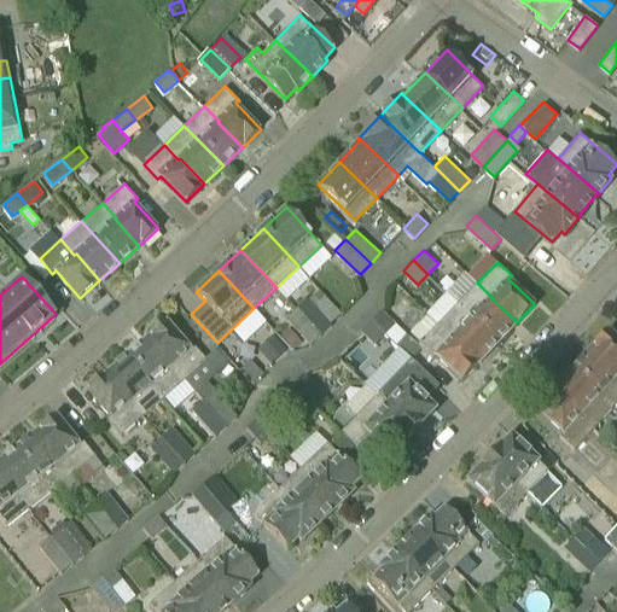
[(499,342),(517,322),(490,297),(492,297),(477,283),(458,302),(499,342)]
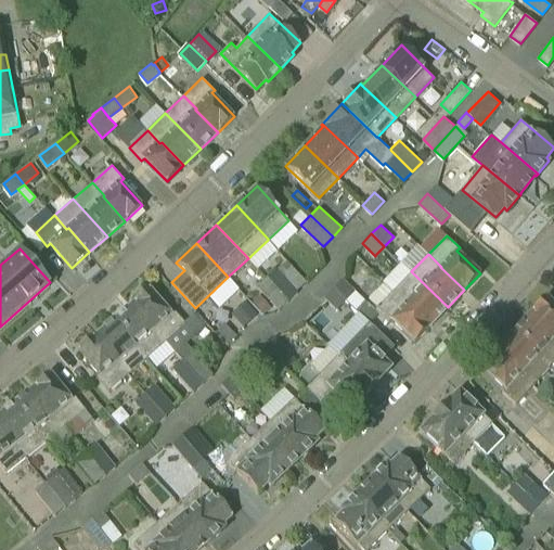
[(294,265),(287,258),(277,268),(283,275),(294,265)]
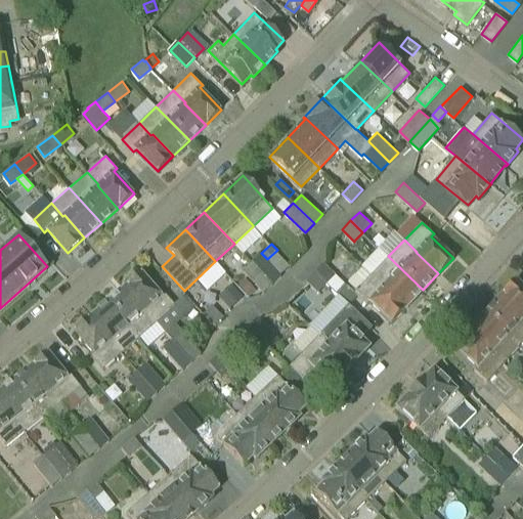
[(253,261),(272,283),(281,274),(279,272),(267,259),(261,253),(253,261)]
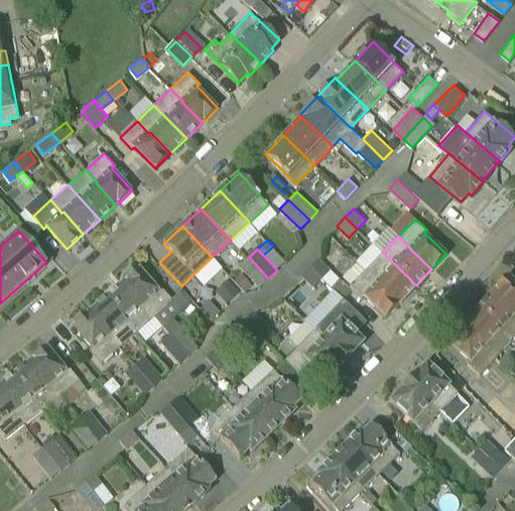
[(416,285),(382,252),(366,269),(378,281),(379,280),(401,301),(416,285)]
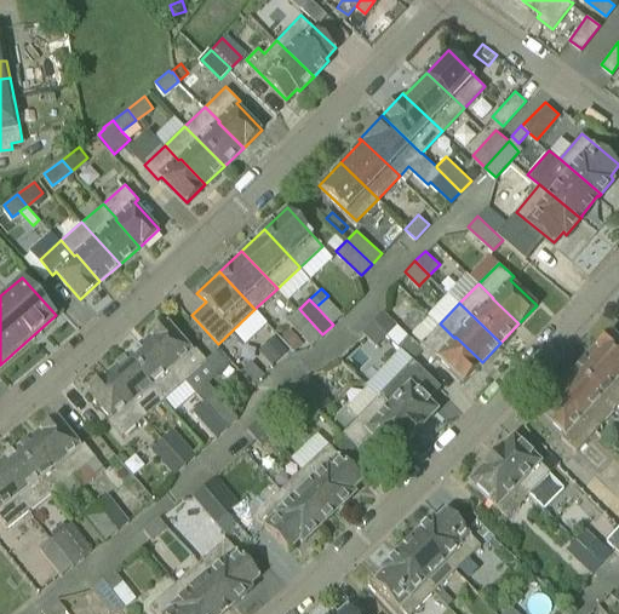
[(311,344),(322,334),(299,309),(288,319),(311,344)]
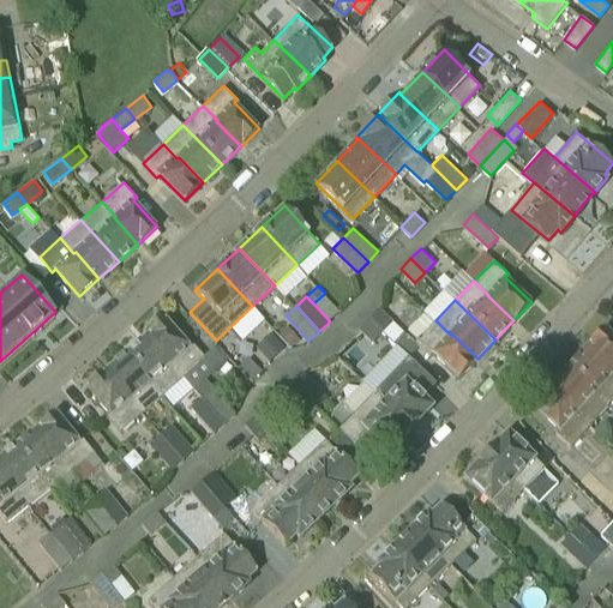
[(370,317),(383,330),(394,320),(379,307),(370,317)]
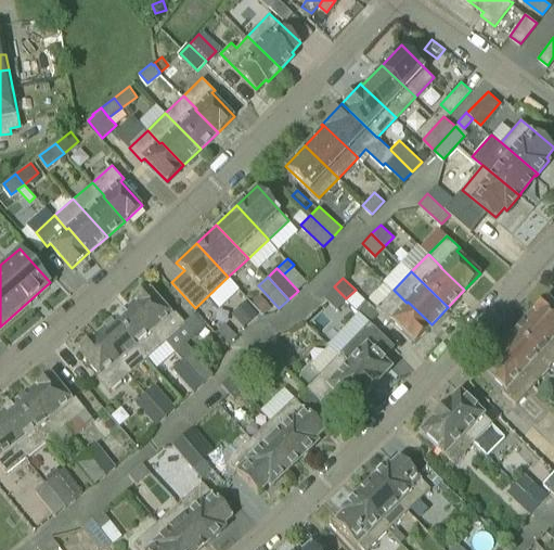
[(182,357),(203,382),(213,373),(185,342),(208,323),(196,310),(184,321),(174,309),(171,311),(150,286),(131,303),(153,328),(155,325),(166,340),(167,339),(183,357),(182,357)]
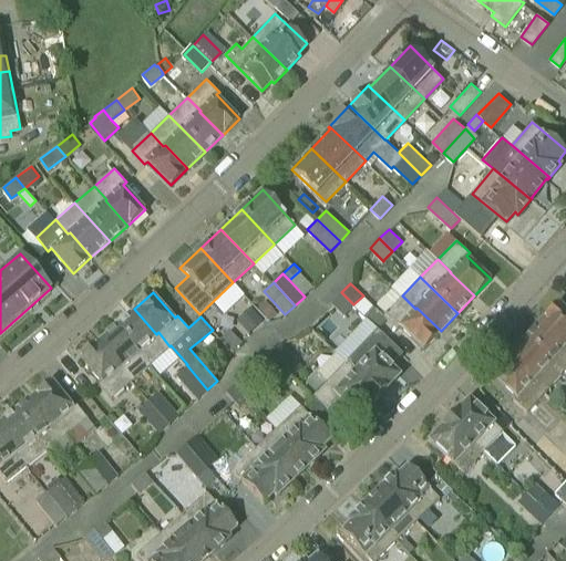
[(353,304),(363,313),(372,303),(363,294),(363,295),(353,304)]
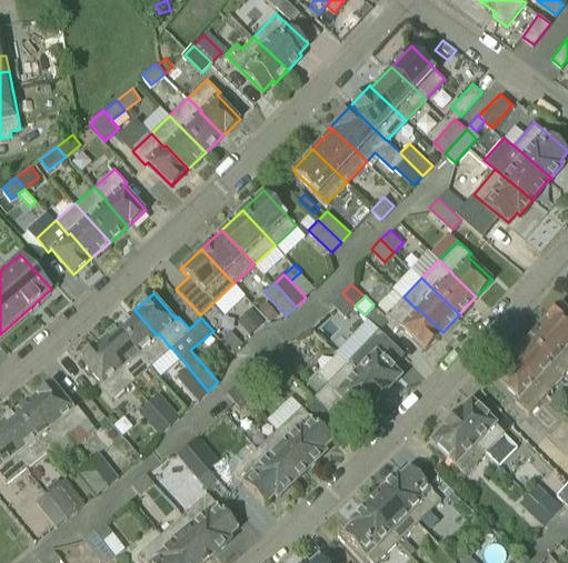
[(426,349),(442,332),(418,309),(417,310),(404,297),(385,315),(399,329),(401,325),(426,349)]
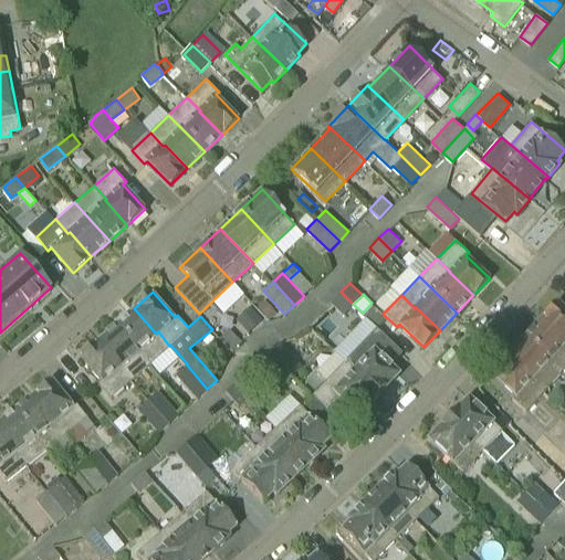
[(269,318),(276,310),(264,297),(257,305),(269,318)]
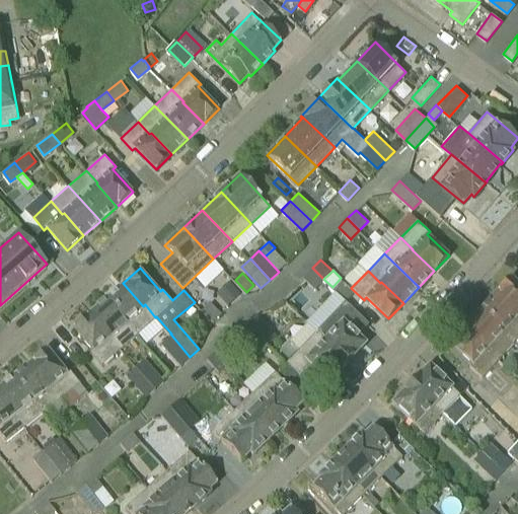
[(517,284),(510,277),(496,293),(517,312),(517,284)]
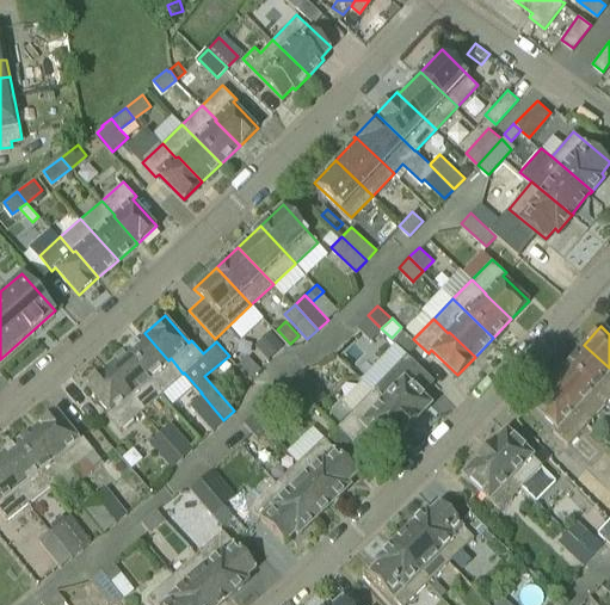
[(269,357),(284,343),(273,332),(258,346),(269,357)]
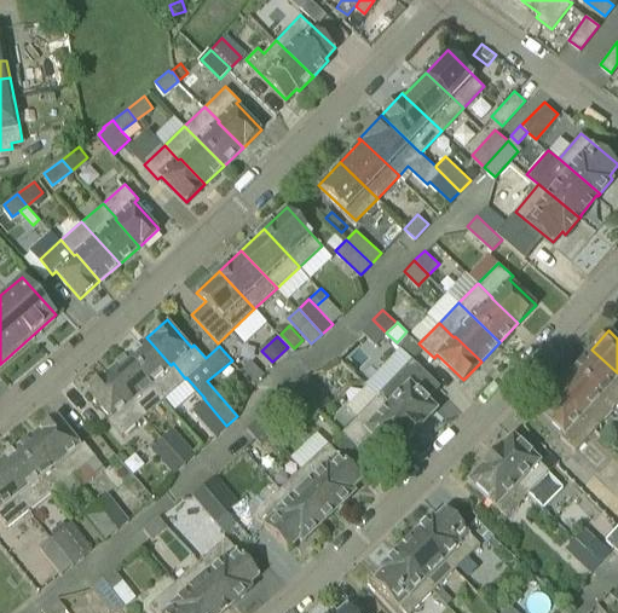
[(165,397),(185,379),(173,363),(171,365),(146,337),(127,354),(165,397)]
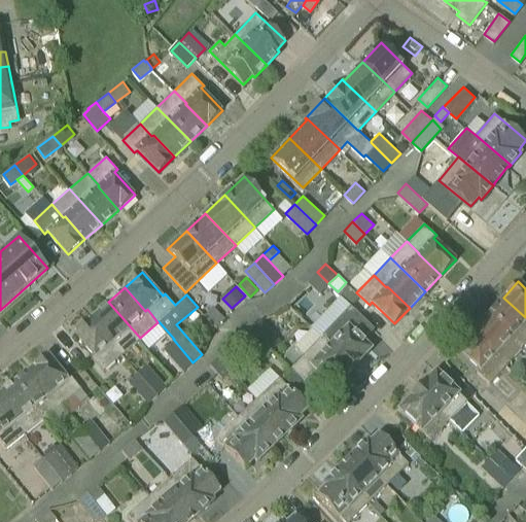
[(523,347),(525,344),(525,317),(503,298),(488,314),(523,347)]
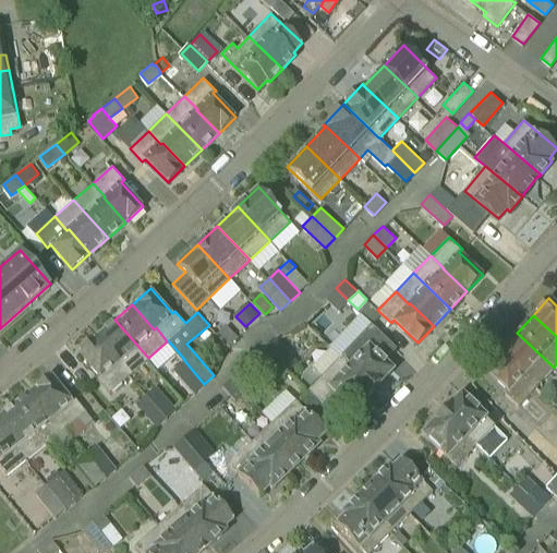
[(133,371),(148,358),(114,320),(97,335),(118,360),(117,361),(129,374),(133,371)]
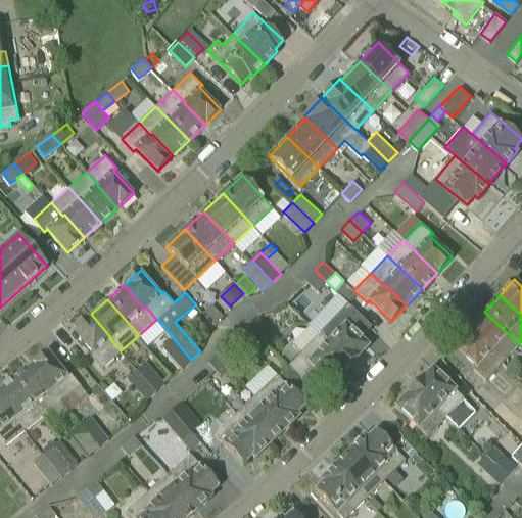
[(350,364),(369,344),(360,336),(371,325),(348,302),(319,333),(350,364)]
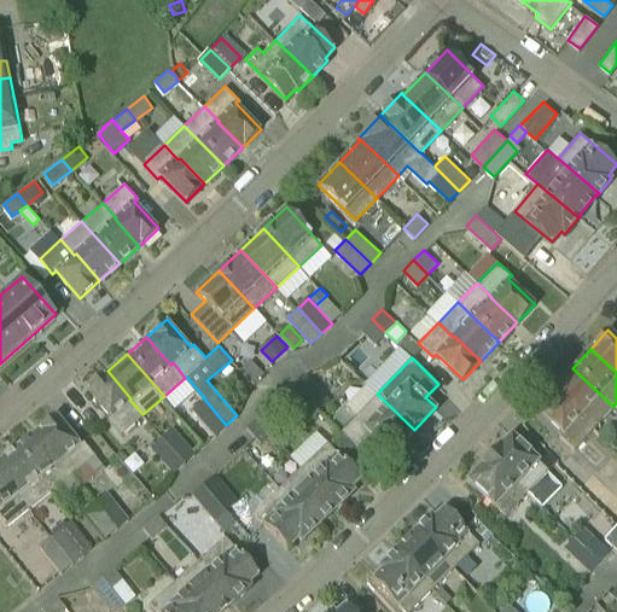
[(265,373),(251,359),(240,369),(254,383),(265,373)]
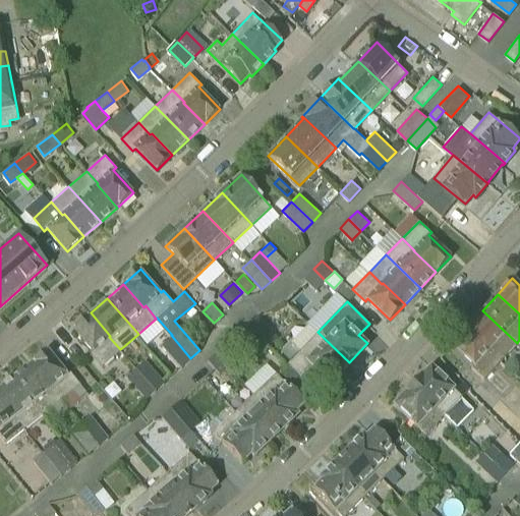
[(502,360),(517,343),(482,310),(467,327),(489,347),(488,348),(502,360)]
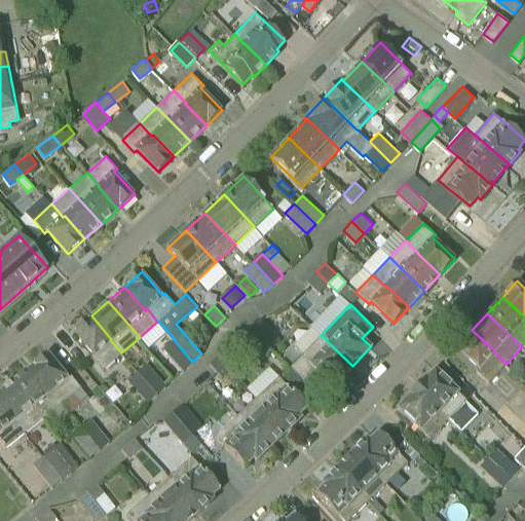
[(115,359),(121,352),(110,340),(111,339),(91,315),(74,331),(95,354),(91,357),(103,369),(106,366),(115,359)]
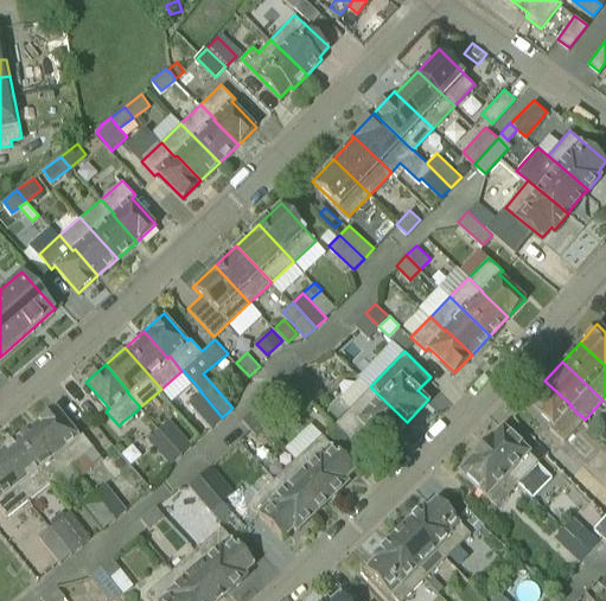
[(289,376),(313,401),(324,391),(300,365),(289,376)]
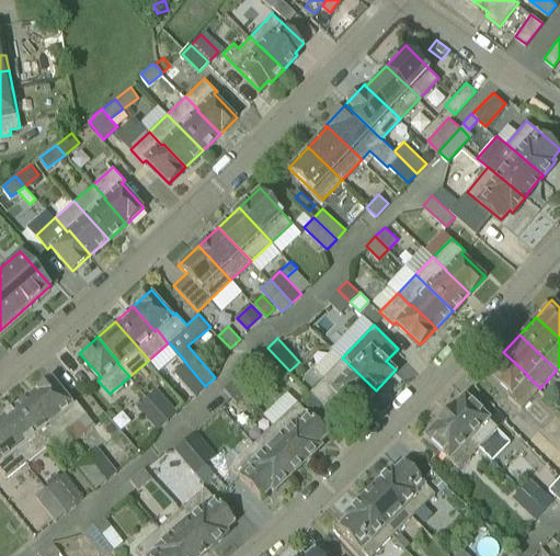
[(280,379),(289,371),(267,348),(259,356),(280,379)]
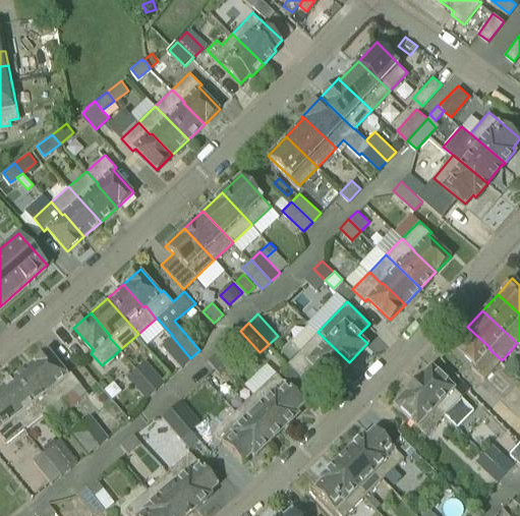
[(471,366),(484,379),(502,360),(488,348),(489,347),(467,327),(452,342),(474,363),(471,366)]
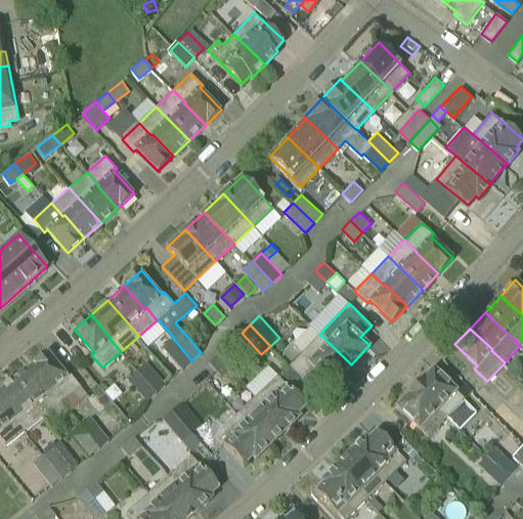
[(351,364),(319,334),(302,352),(290,364),(291,365),(302,376),(313,387),(324,376),(333,384),(351,364)]
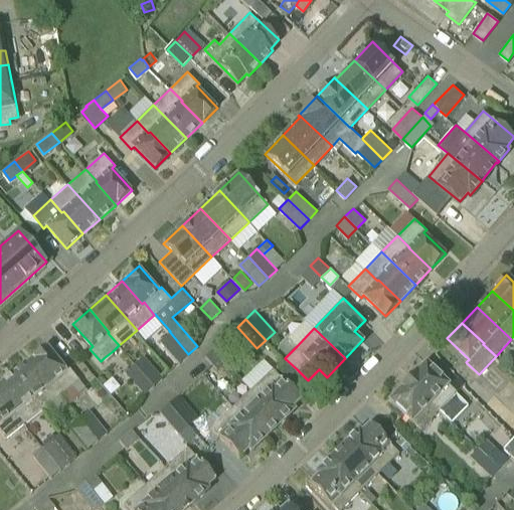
[(179,362),(188,354),(169,331),(160,339),(179,362)]
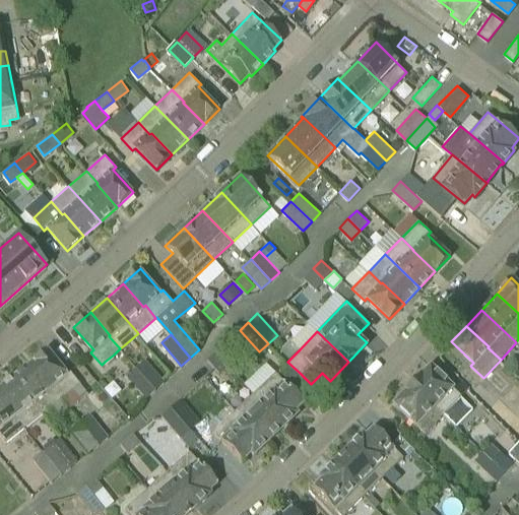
[(51,384),(61,397),(66,393),(77,385),(80,383),(69,370),(66,372),(48,348),(30,362),(49,386),(51,384)]
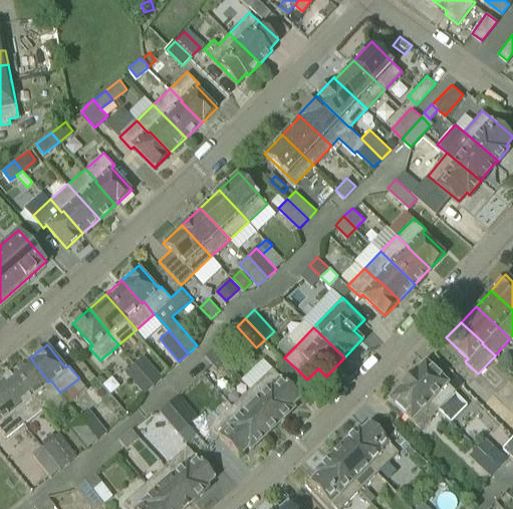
[(216,366),(226,358),(215,346),(206,354),(216,366)]
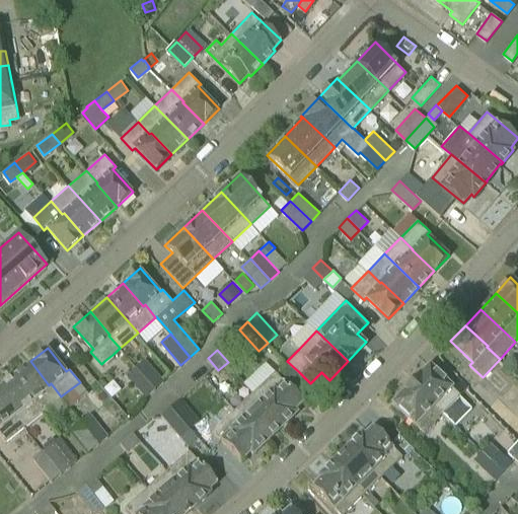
[(136,366),(155,387),(164,379),(145,358),(136,366)]
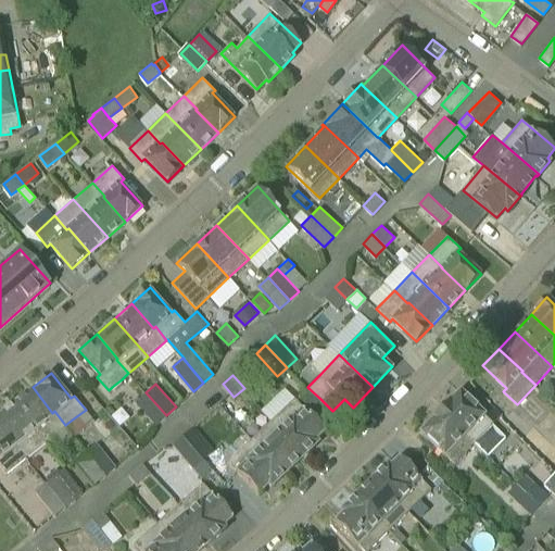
[(46,441),(48,439),(65,425),(54,411),(52,413),(33,387),(14,402),(46,441)]
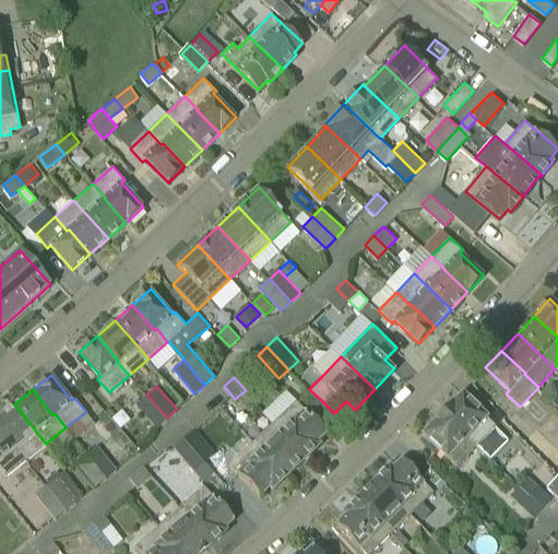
[(303,399),(313,410),(322,401),(310,390),(303,399)]
